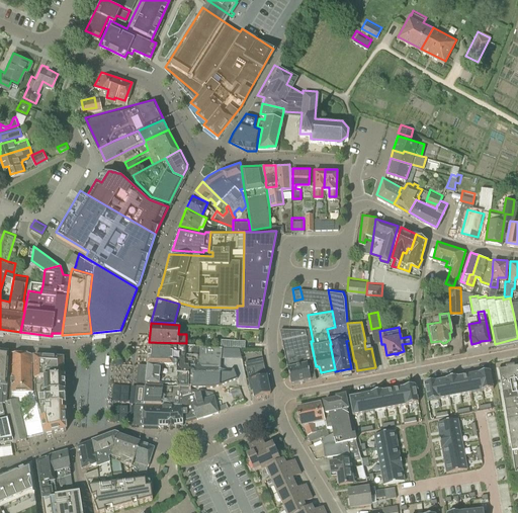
[(290,381),(310,376),(307,361),(311,360),(305,332),(280,338),(290,381)]
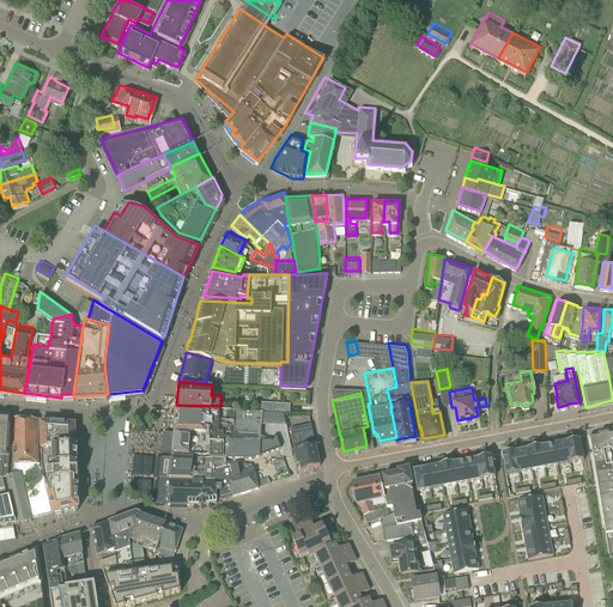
[(285,407),(290,407),(290,398),(265,398),(263,419),(285,420),(285,407)]
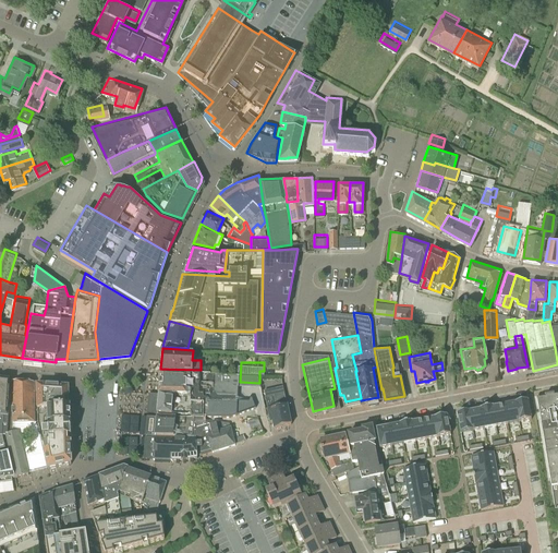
[(204,400),(203,413),(229,413),(237,413),(239,383),(239,371),(201,370),(201,372),(160,370),(158,391),(191,392),(191,399),(204,400)]
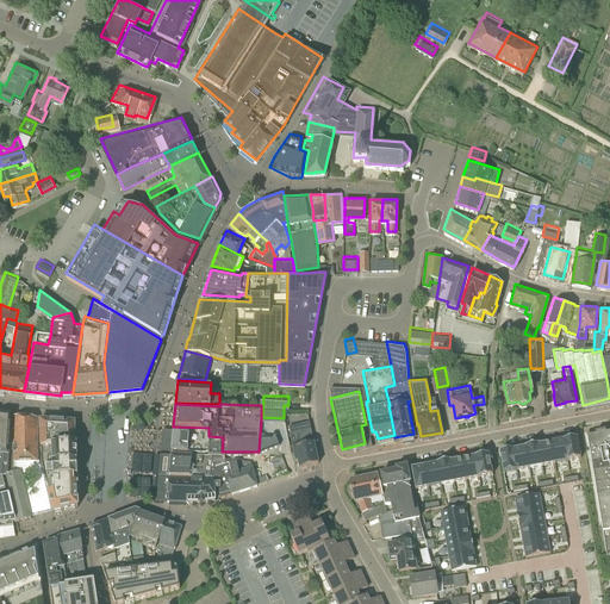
[(10,447),(10,428),(10,411),(0,409),(0,511),(13,509),(8,491),(5,492),(1,473),(4,464),(2,460),(5,460),(5,452),(8,452),(10,447)]
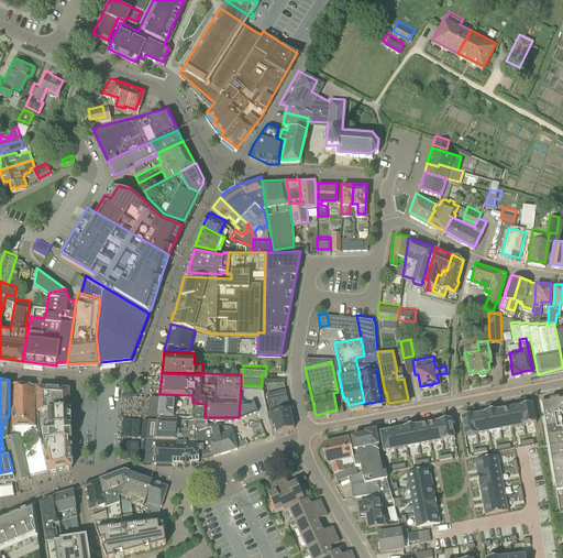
[(9,395),(9,413),(12,413),(12,423),(34,423),(33,384),(33,381),(11,381),(11,395),(9,395)]
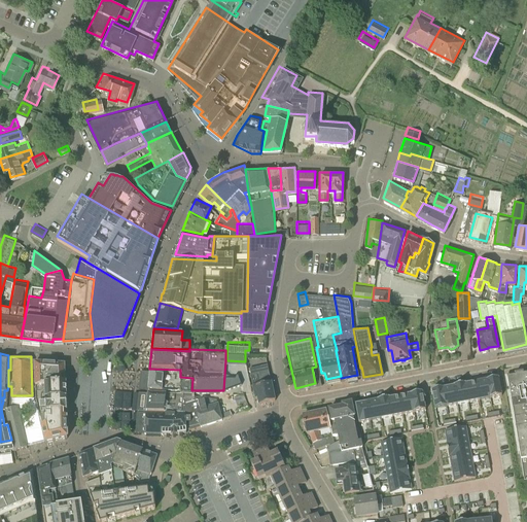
[(64,362),(64,361),(34,360),(37,395),(45,440),(67,435),(66,414),(65,414),(65,409),(67,409),(66,380),(65,380),(64,362)]
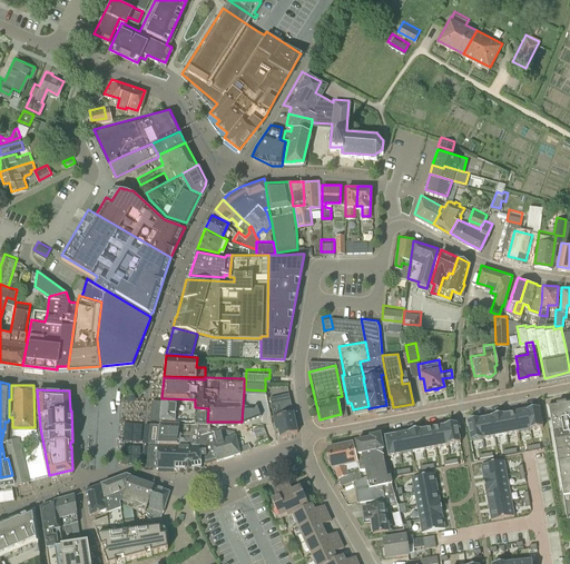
[(297,429),(287,391),(275,394),(276,402),(271,403),(274,414),(273,414),(276,427),(278,426),(281,434),(297,429)]
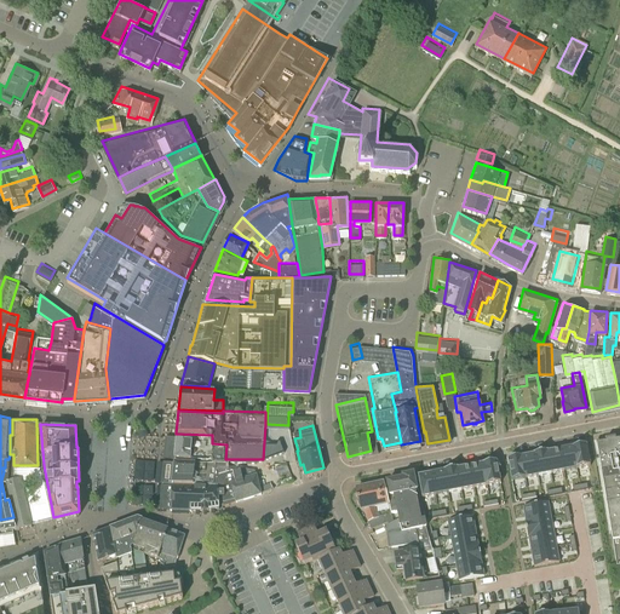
[(616,480),(619,478),(619,430),(596,435),(604,488),(618,487),(616,480)]
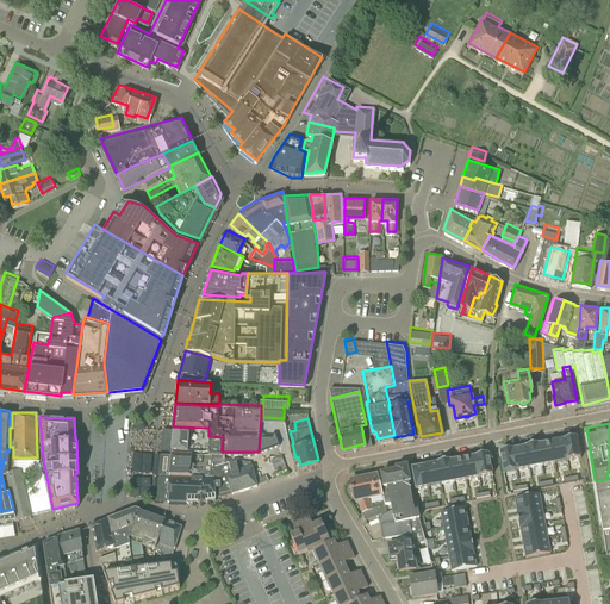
[(222,452),(223,437),(209,436),(209,428),(173,427),(162,425),(160,447),(172,448),(207,449),(210,453),(222,453),(222,452)]
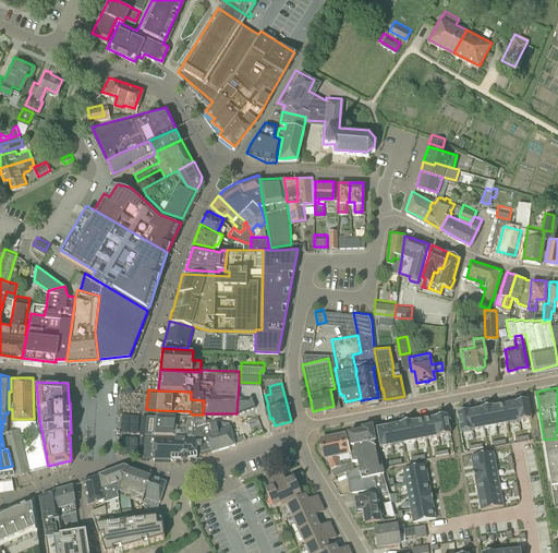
[(247,392),(238,392),(237,408),(254,403),(251,392),(251,389),(247,389),(247,392)]
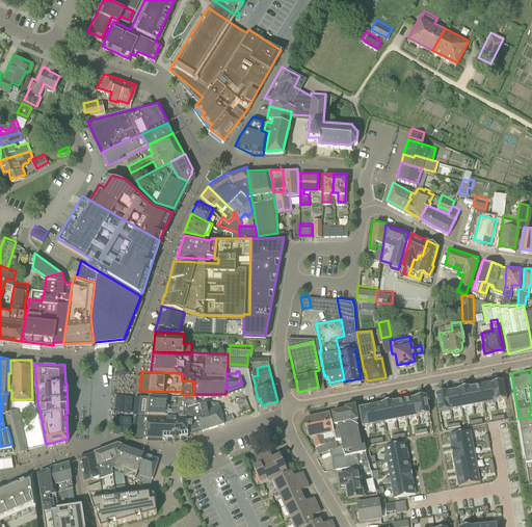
[(126,372),(126,389),(134,389),(134,372),(126,372)]
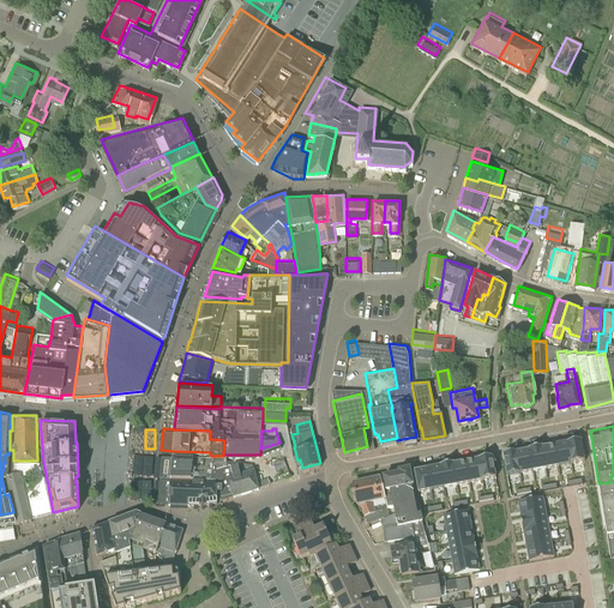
[(581,435),(567,438),(571,459),(584,457),(581,435)]
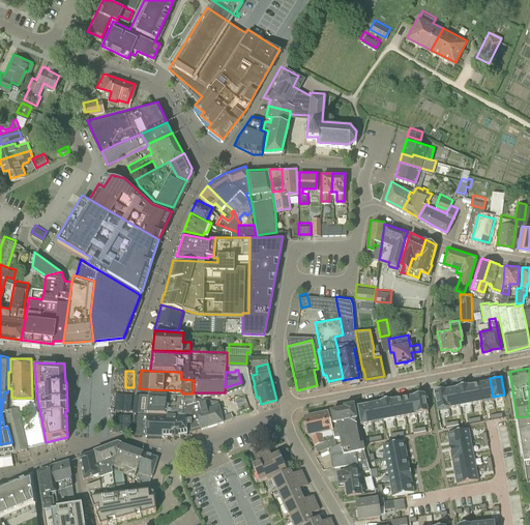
[(490,378),(478,380),(481,399),(493,397),(490,378)]
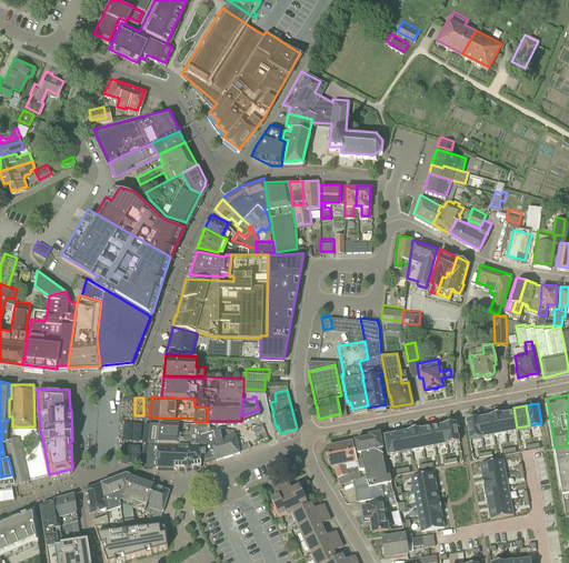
[(513,408),(502,410),(506,430),(517,428),(513,408)]
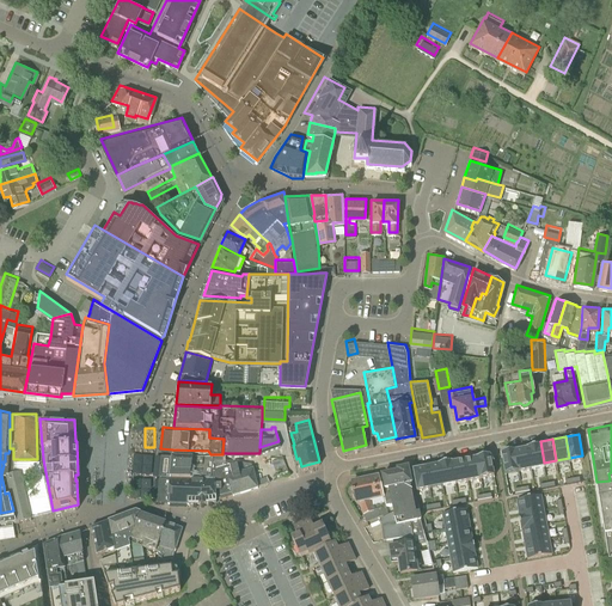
[(540,441),(526,444),(531,465),(544,463),(540,441)]
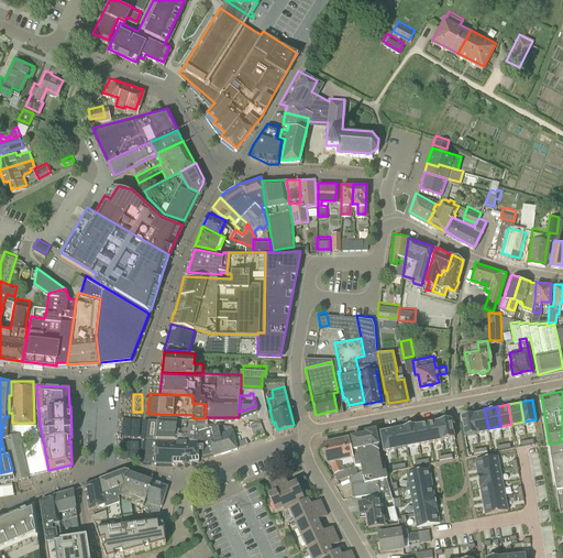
[(484,408),(473,411),(476,430),(488,428),(484,408)]
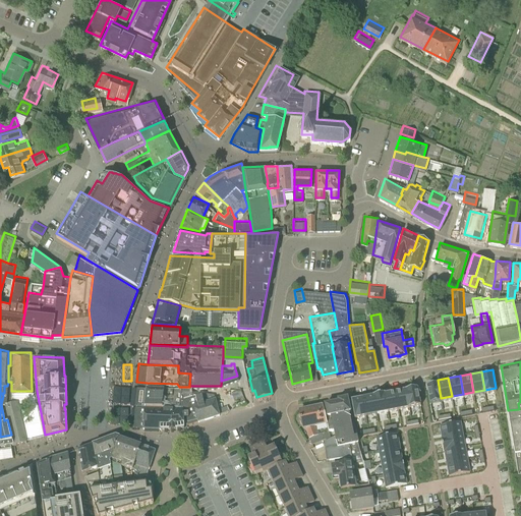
[(438,380),(426,382),(429,400),(441,398),(438,380)]
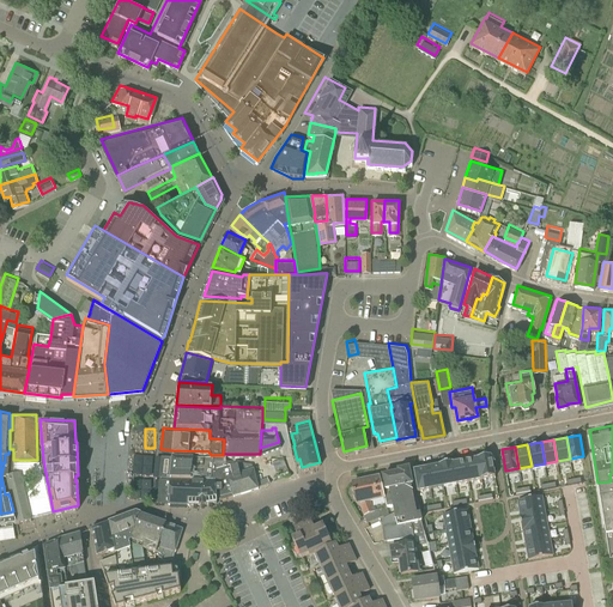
[(232,471),(228,472),(234,492),(289,473),(283,450),(231,465),(232,471)]
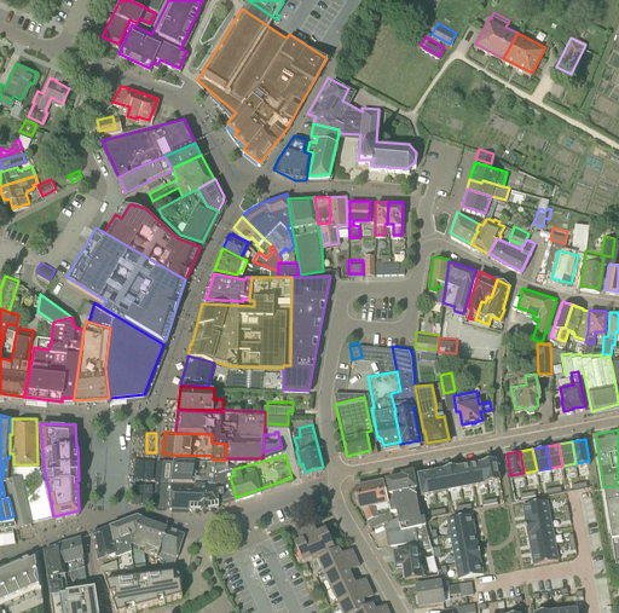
[(496,456),(482,458),(486,480),(499,478),(496,456)]
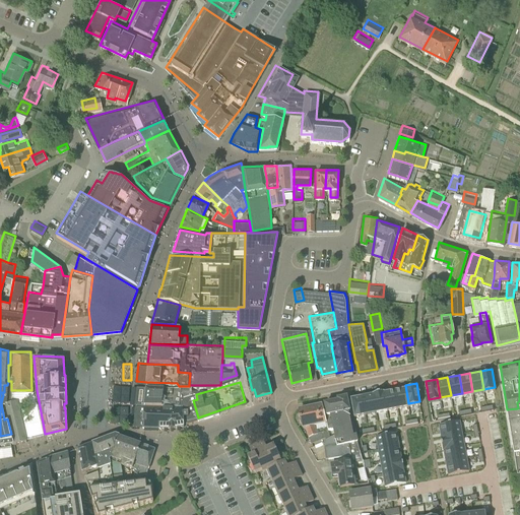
[(144,401),(180,403),(181,403),(183,395),(192,392),(192,391),(191,387),(181,387),(145,385),(137,384),(135,402),(144,402),(144,401)]
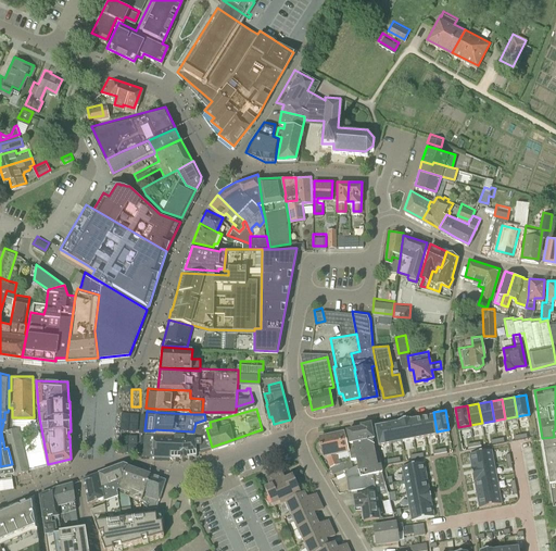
[(433,412),(421,414),(425,434),(437,431),(433,412)]
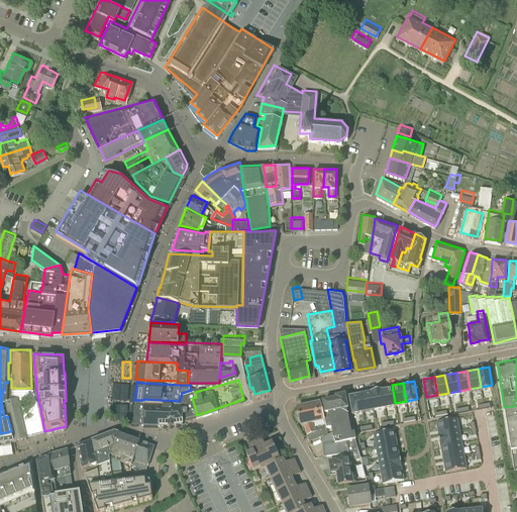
[(392,385),(382,387),(385,405),(395,403),(392,385)]
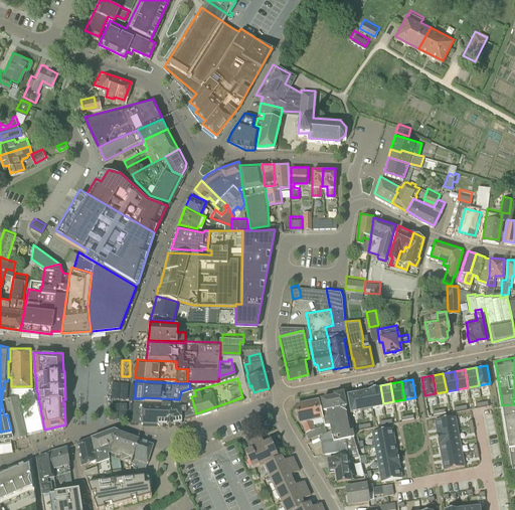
[(380,385),(368,387),(371,405),(383,403),(380,385)]
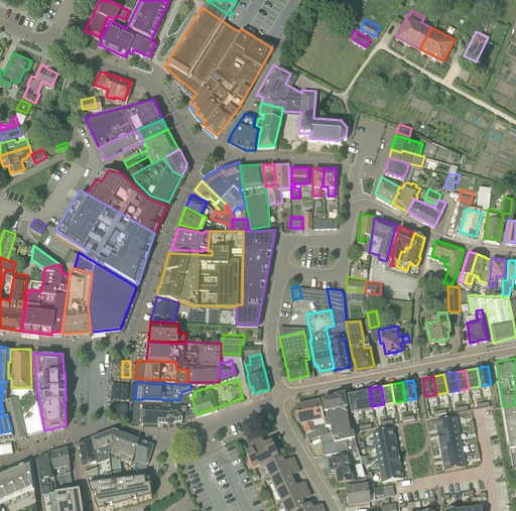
[(192,388),(190,388),(190,389),(181,392),(179,400),(178,400),(178,401),(167,402),(143,401),(143,402),(136,402),(135,420),(142,420),(142,421),(166,422),(180,421),(180,416),(185,416),(185,417),(196,414),(190,398),(192,388)]
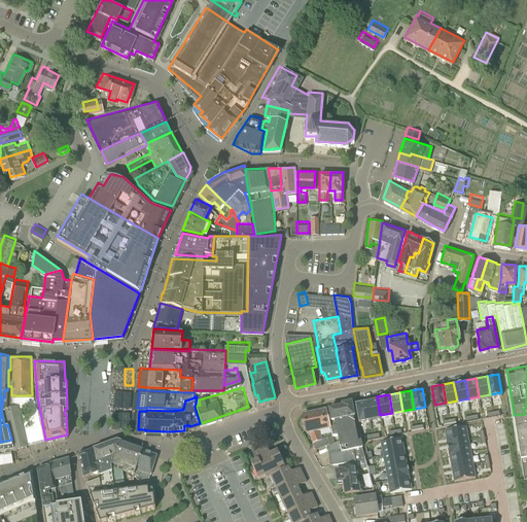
[(377,396),(366,398),(370,417),(380,415),(377,396)]
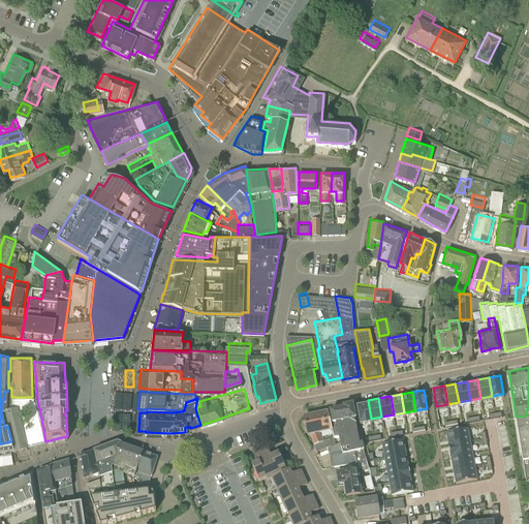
[(368,400),(356,402),(360,421),(371,419),(368,400)]
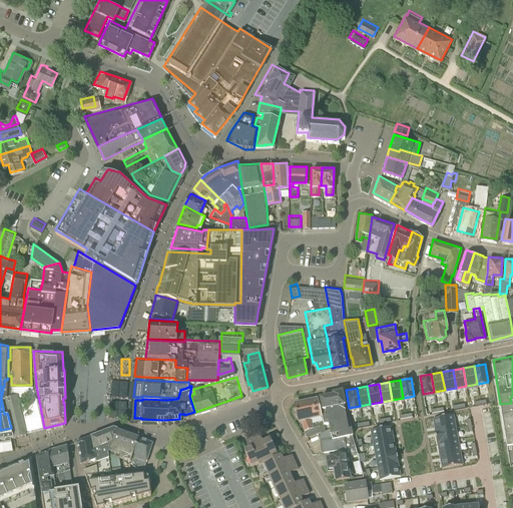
[(353,433),(346,403),(342,389),(333,391),(334,393),(320,396),(323,407),(326,407),(327,411),(324,412),(322,414),(324,422),(329,421),(331,427),(321,432),(323,450),(347,447),(346,444),(354,442),(352,433),(353,433)]
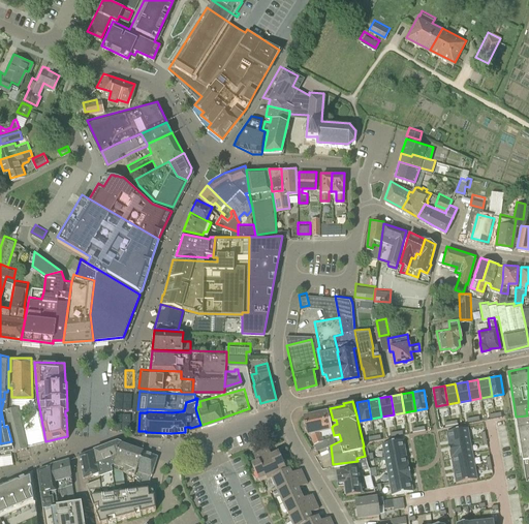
[(7,426),(11,441),(13,449),(26,445),(17,406),(3,409),(7,426)]
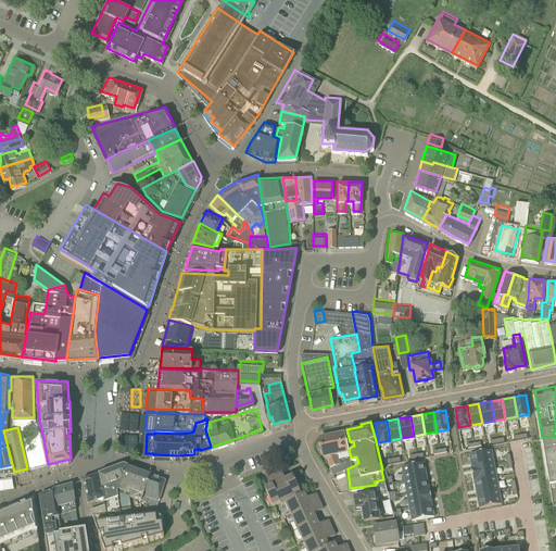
[(341,465),(339,461),(337,456),(336,452),(348,449),(344,429),(331,433),(319,435),(320,439),(318,439),(321,451),(323,451),(323,454),(326,454),(332,468),(341,465)]
